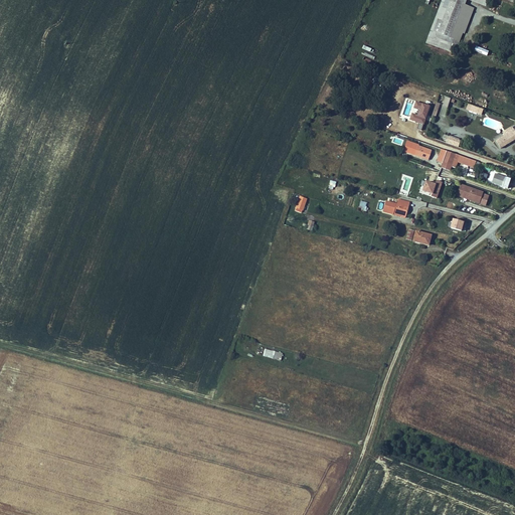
[(436,0),(424,31),(452,40),(465,4),(457,1),(457,0),(436,0)]
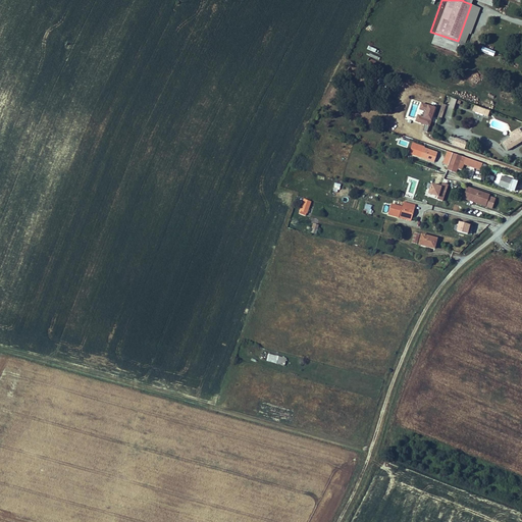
[(493,57),(496,53),(482,47),(480,51),(493,57)]
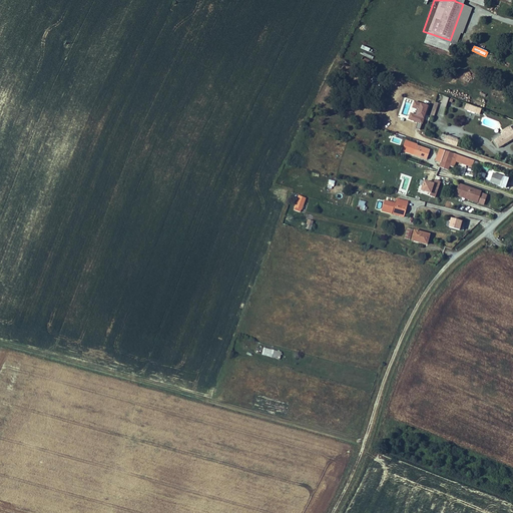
[(371,69),(385,74),(387,67),(374,62),(371,69)]
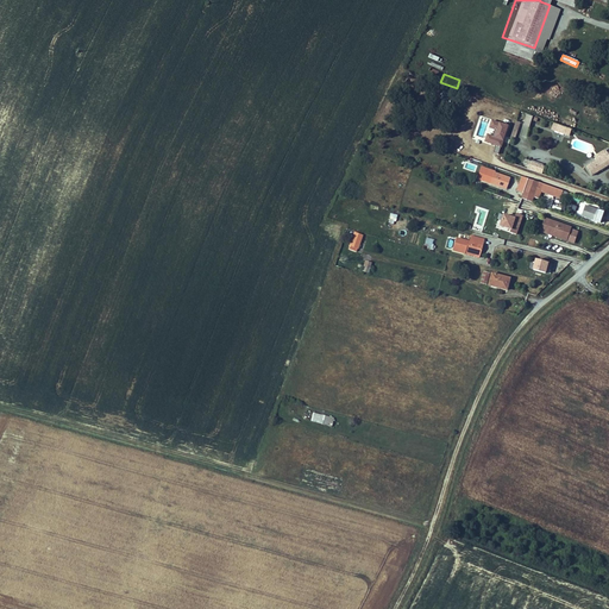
[(551,130),(553,124),(527,114),(522,129),(528,131),(531,124),(551,130)]
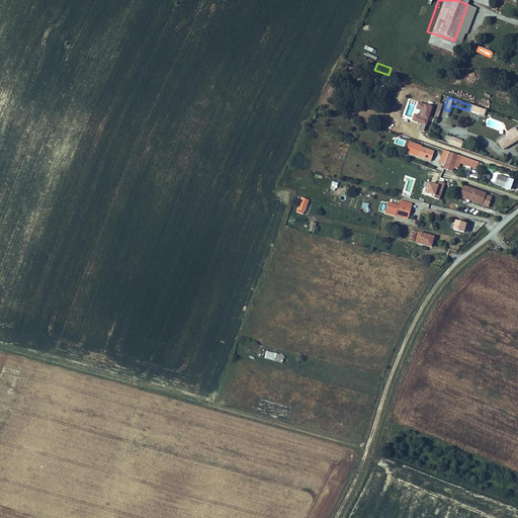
[(424,132),(432,108),(419,103),(413,121),(422,124),(420,130),(424,132)]
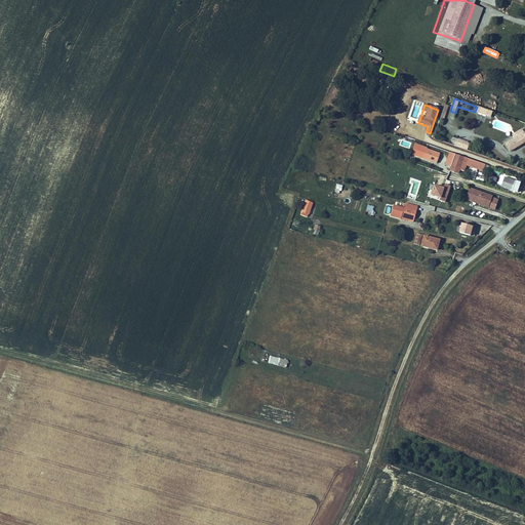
[(477,106),(475,113),(491,118),(493,112),(477,106)]
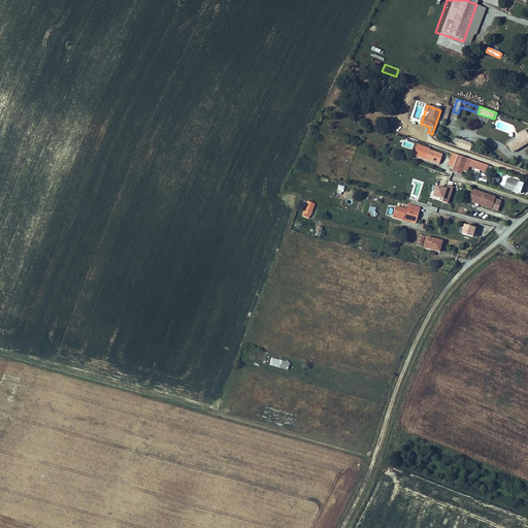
[(526,135),(521,130),(505,143),(512,152),(527,138),(526,135)]
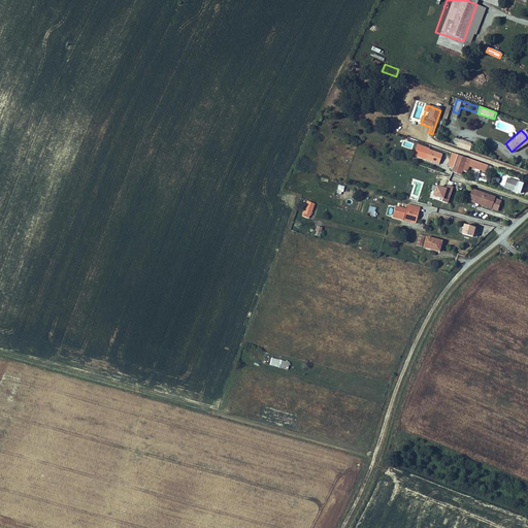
[(459,139),(458,147),(470,151),(472,142),(459,139)]
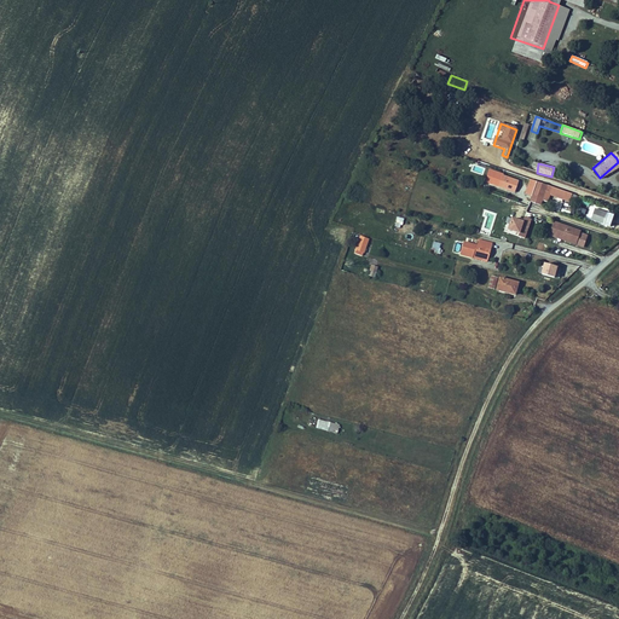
[(496,171),(492,180),(508,185),(510,174),(496,171)]
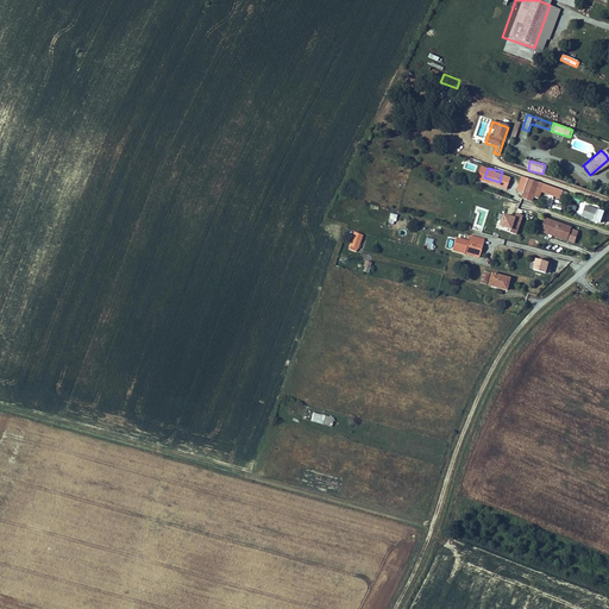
[(521,183),(519,194),(527,196),(531,187),(521,183)]
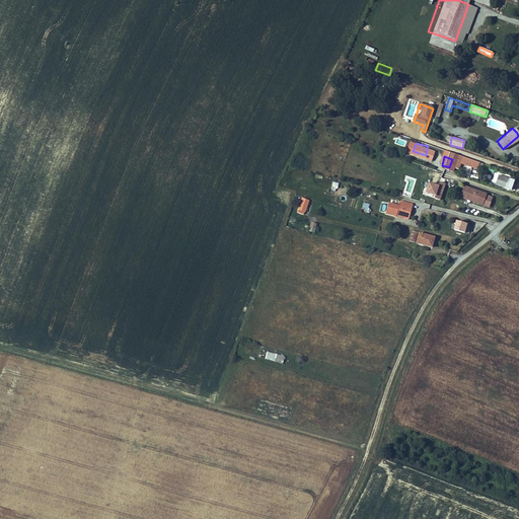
[(495,169),(492,178),(502,182),(505,172),(495,169)]
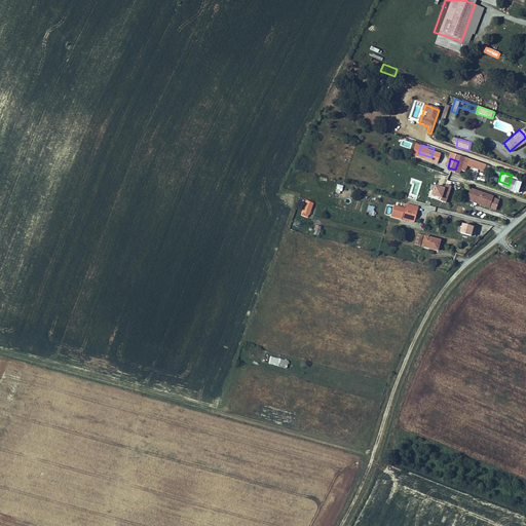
[(416,194),(420,183),(415,181),(411,192),(416,194)]
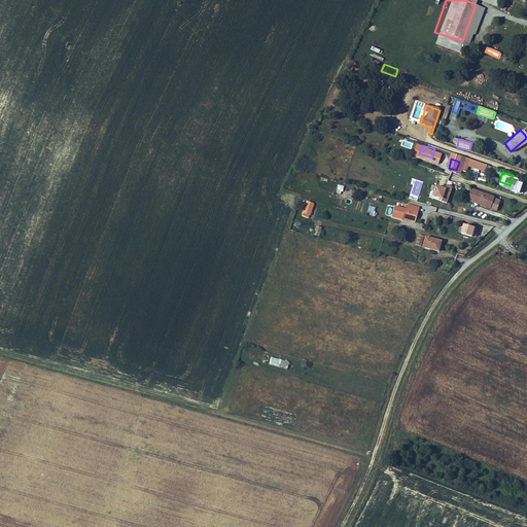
[(428,197),(447,204),(453,186),(447,184),(446,189),(432,184),(428,197)]
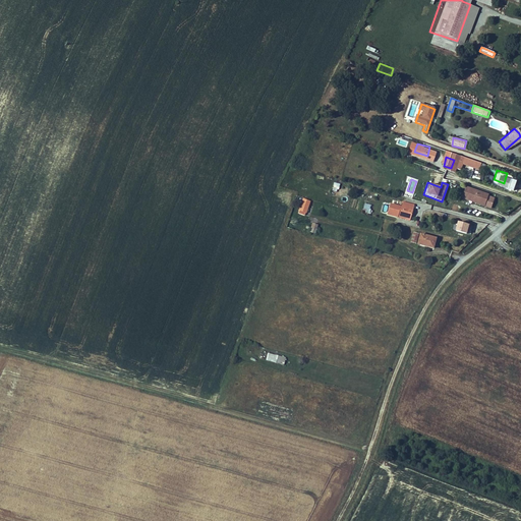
[(459,193),(466,196),(467,193),(471,194),(470,197),(482,201),(485,192),(474,189),(475,186),(463,182),(459,193)]
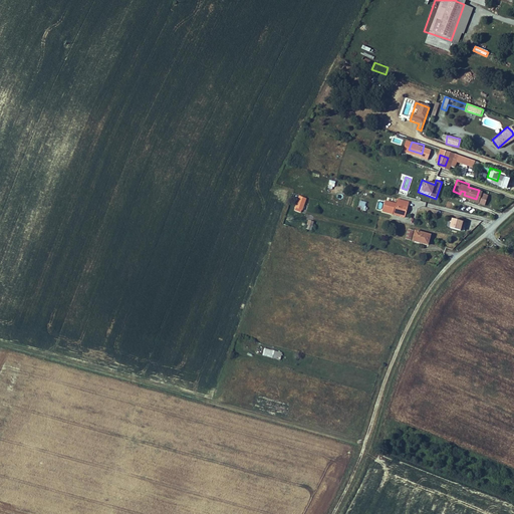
[(293,195),(290,206),(297,208),(300,197),(293,195)]
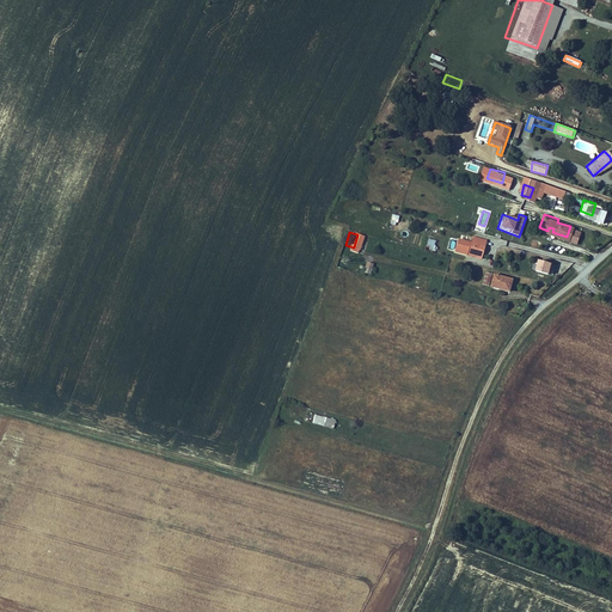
[(464,238),(458,237),(451,234),(447,246),(458,250),(459,246),(470,250),(471,245),(472,240),(476,242),(478,236),(466,232),(464,238)]
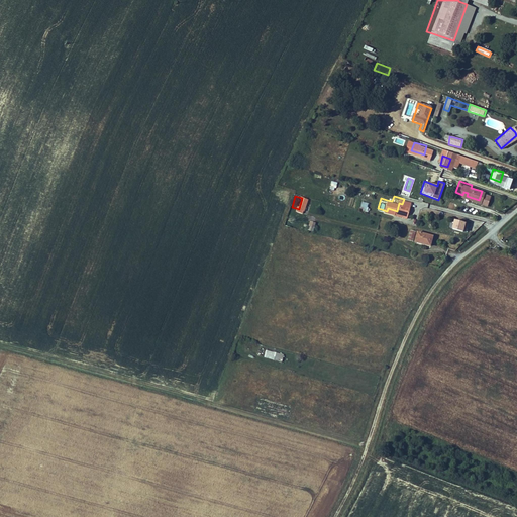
[(362,202),(359,209),(366,211),(368,203),(362,202)]
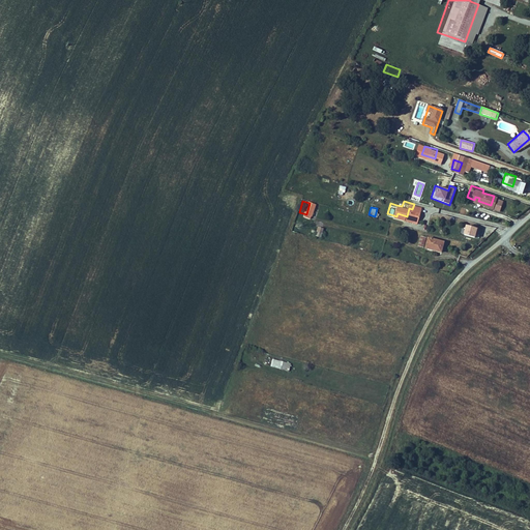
[(315,223),(312,234),(317,235),(320,224),(315,223)]
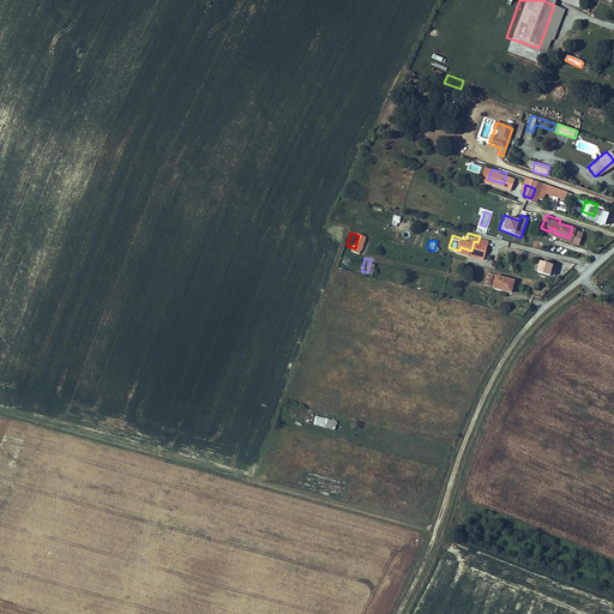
[(551,277),(554,265),(540,262),(537,274),(551,277)]
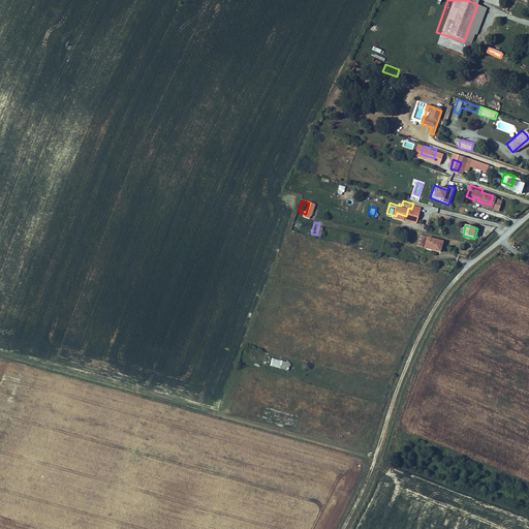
[(421,234),(418,244),(434,248),(436,238),(421,234)]
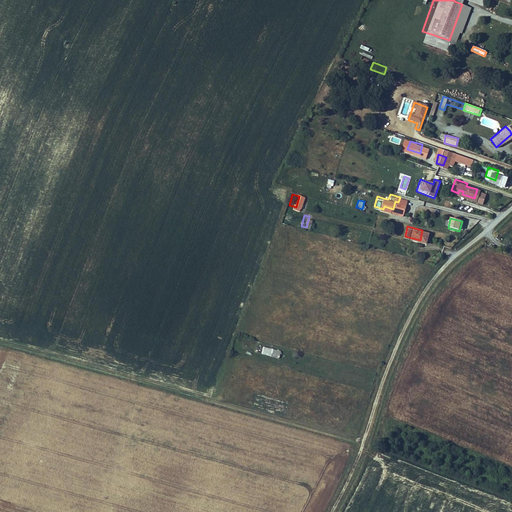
[(269,345),(267,352),(275,354),(276,347),(269,345)]
